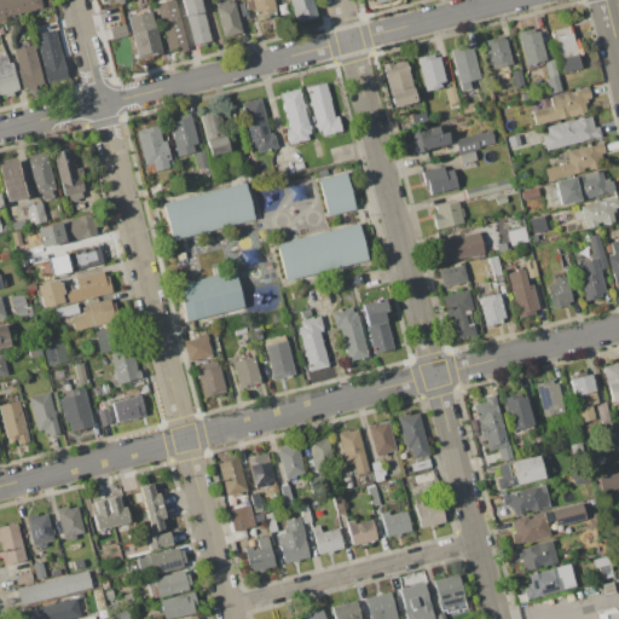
[(0,0),(39,0),(41,7),(0,17),(0,0)]
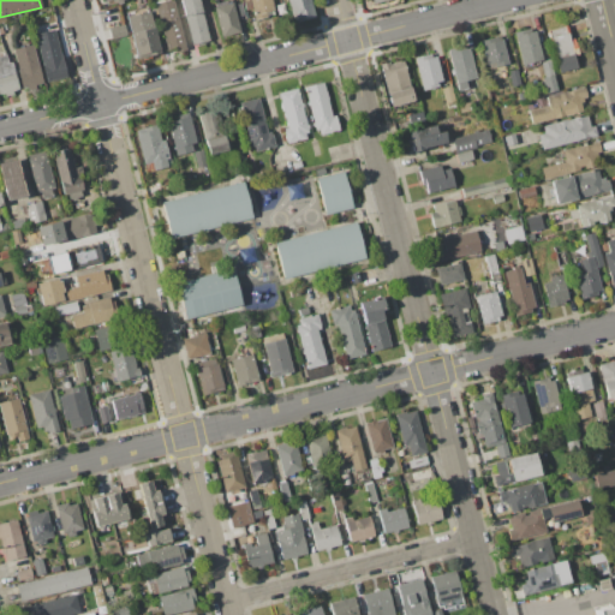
[(162,0),(172,0),(185,51),(174,53),(173,49),(166,52),(153,3),(162,0)]
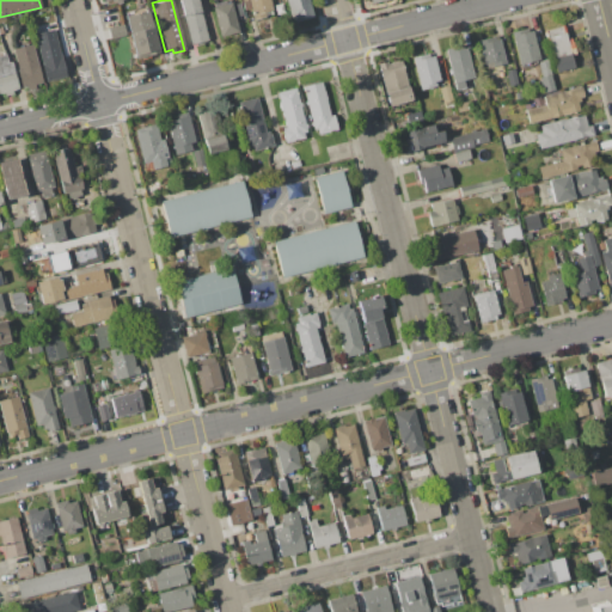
[(197,0),(207,41),(189,46),(178,0),(197,0)]
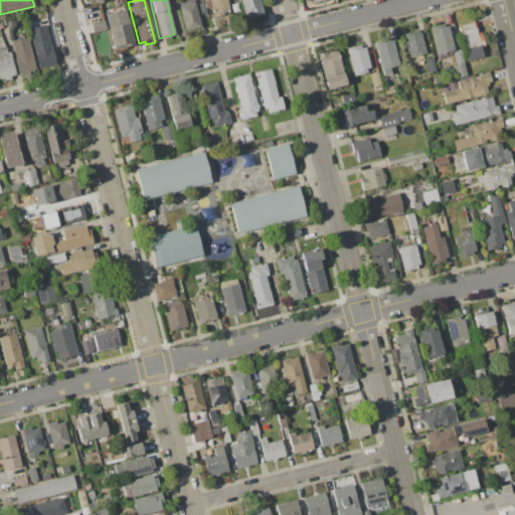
[(226,0),(228,8),(221,10),(222,14),(212,17),(207,0),(226,0)]
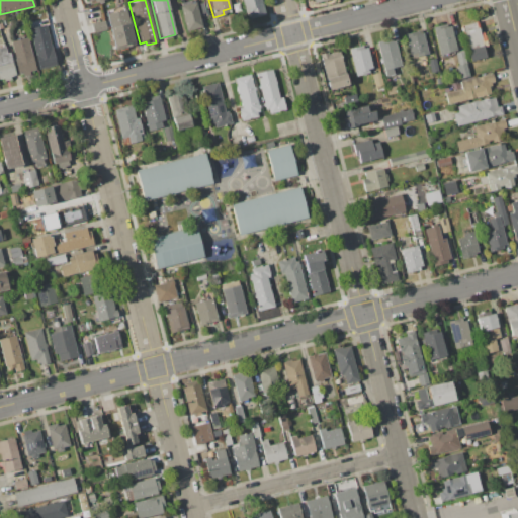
[(260,0),(264,14),(250,17),(249,15),(246,16),(241,0),(260,0)]
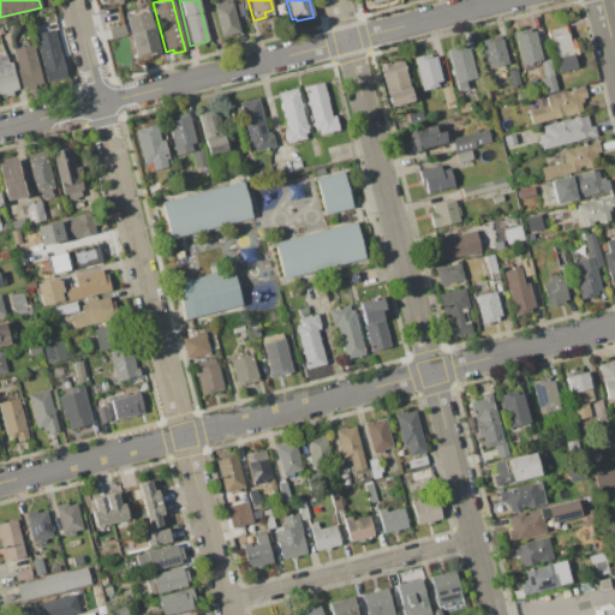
[(214,7),(213,4),(225,1),(225,5),(231,4),(231,5),(240,3),(243,16),(234,17),(237,25),(238,33),(220,37),(213,9),(214,7)]
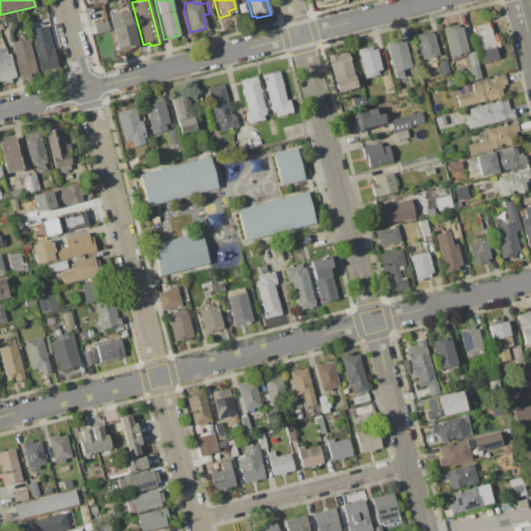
[(128,9),(137,46),(118,51),(109,15),(128,9)]
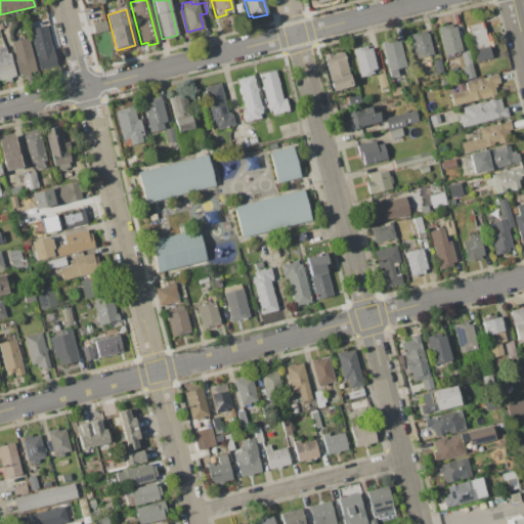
[(104,20),(106,30),(94,33),(92,24),(104,20)]
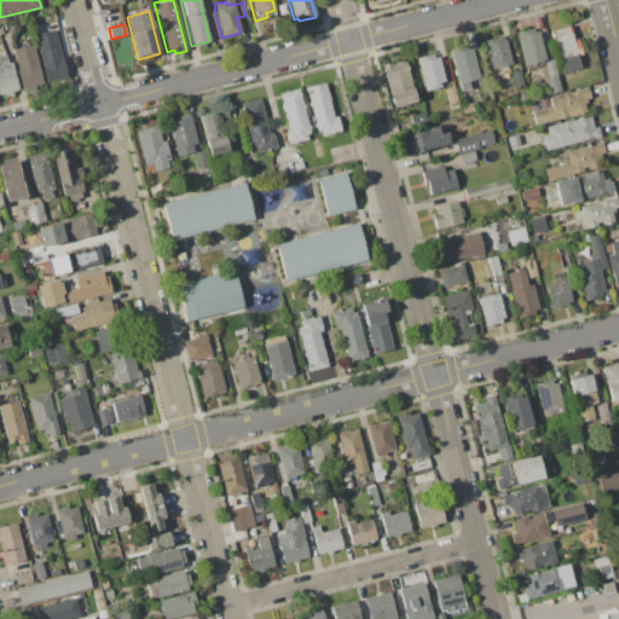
[(568,25),(572,39),(576,39),(580,55),(577,56),(579,68),(561,73),(550,30),(568,25)]
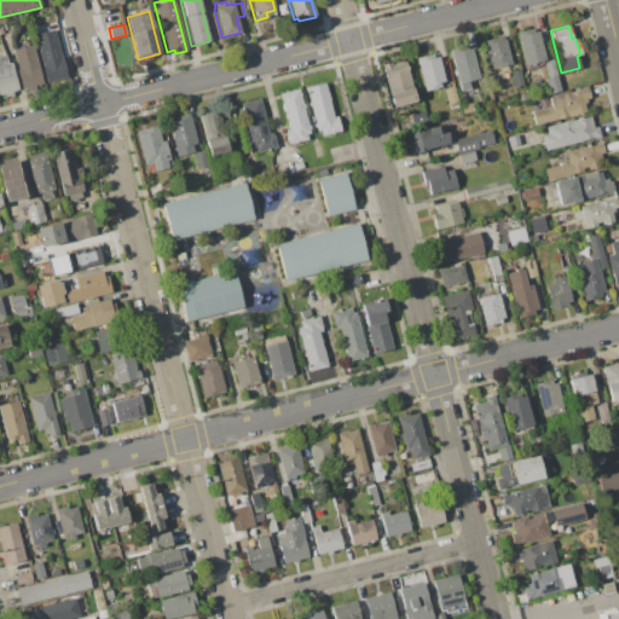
[(532,28),(533,32),(537,30),(544,61),(524,65),(515,33),(532,28)]
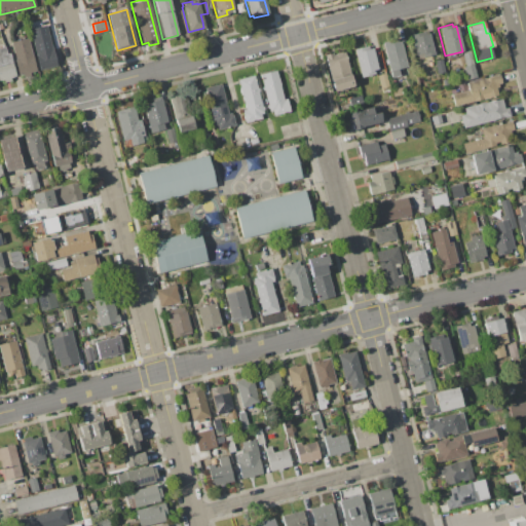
[(46,25),(51,51),(53,51),(57,66),(47,68),(38,70),(29,29),(46,25)]
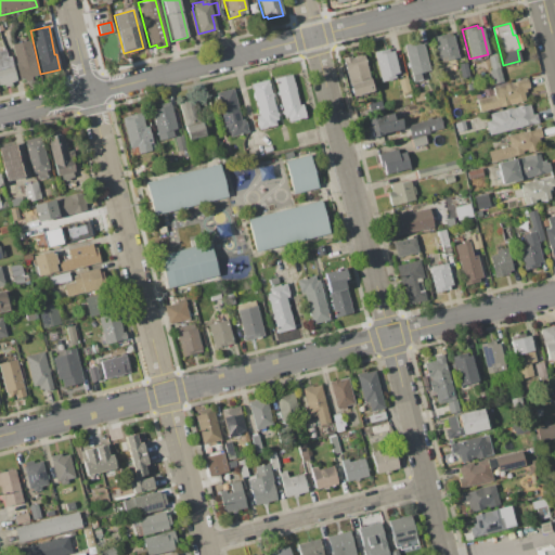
[(452,36),(457,57),(440,62),(439,57),(437,57),(433,37),(450,33),(451,36),(452,36)]
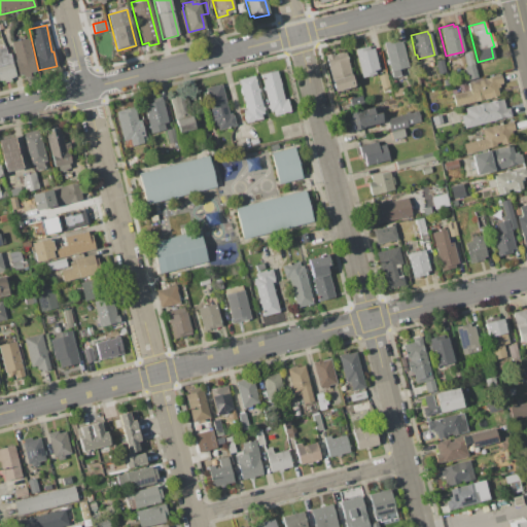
[(27,38),(35,71),(29,73),(30,75),(25,77),(24,74),(18,75),(13,61),(15,60),(11,42),(27,38)]
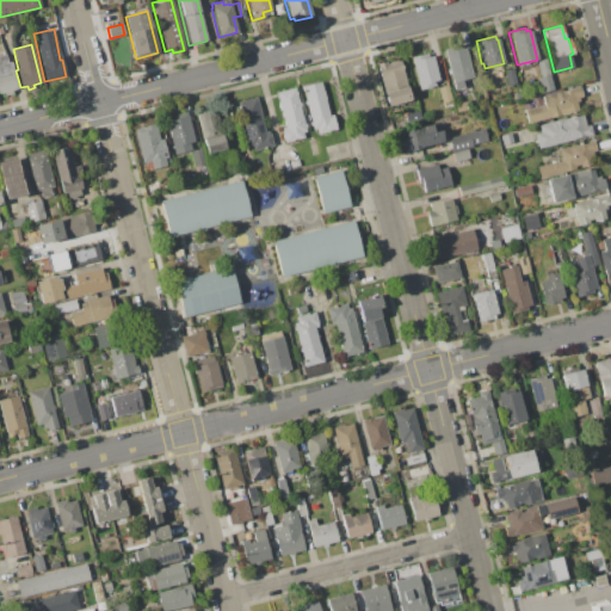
[(460,44),(461,48),(464,47),(471,78),(461,80),(463,87),(454,90),(444,49),(460,44)]
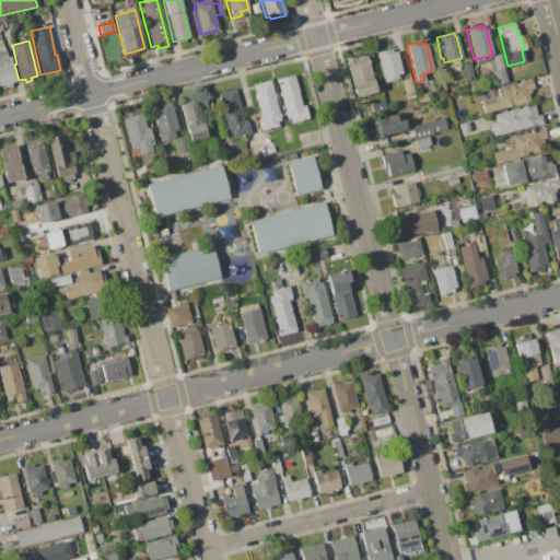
[(391,48),(392,51),(396,50),(401,73),(397,74),(398,79),(383,82),(376,53),(391,48)]
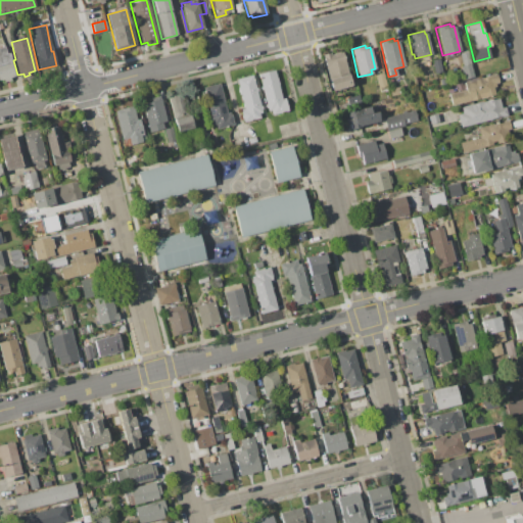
[(0,47),(4,46),(5,54),(9,53),(14,76),(8,78),(9,81),(3,82),(2,80),(0,80),(0,47)]
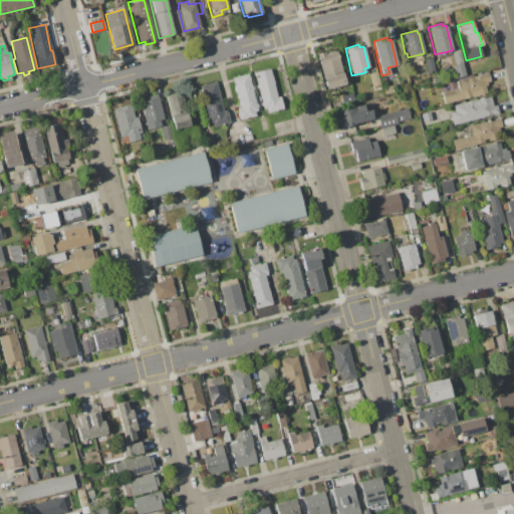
[(323,51),(324,53),(335,50),(344,84),(325,89),(316,54),(323,51)]
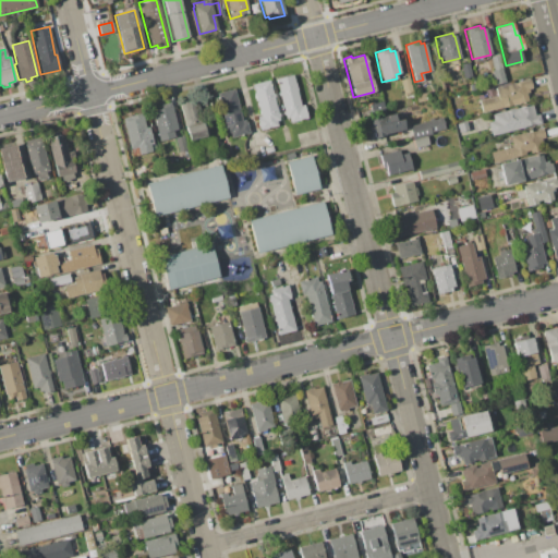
[(498,55),(501,67),(493,69),(489,57),(498,55)]
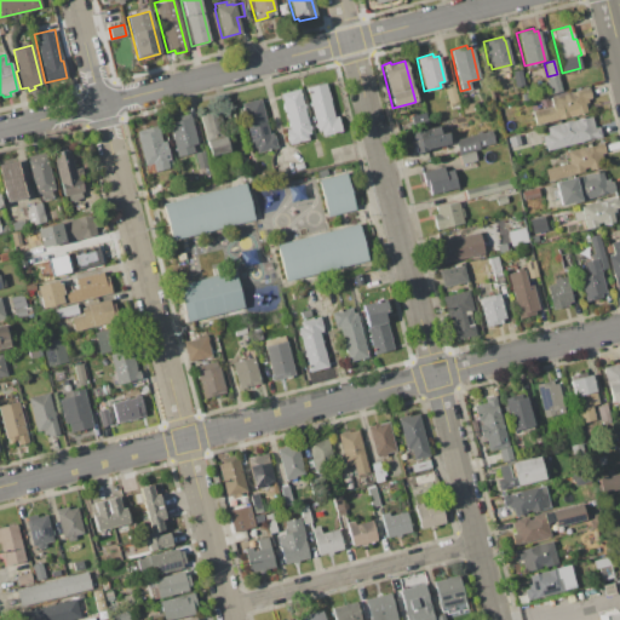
[(520,69),(523,85),(515,87),(511,72),(520,69)]
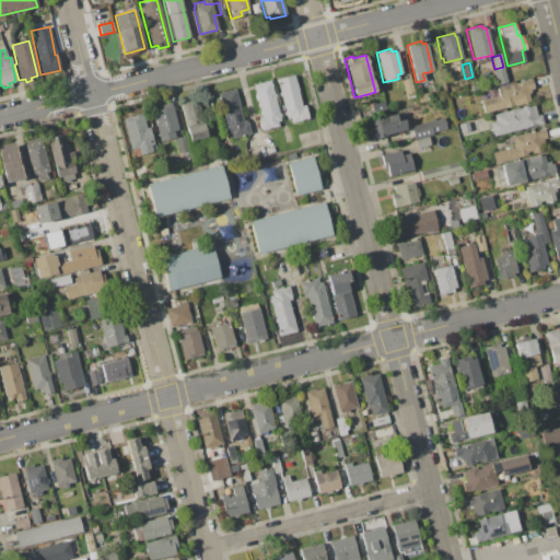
[(502,68),(506,82),(496,84),(492,71),(502,68)]
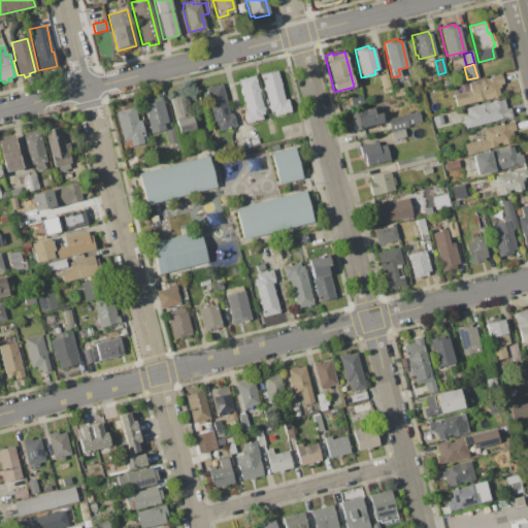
[(261,77),(261,75),(276,71),(284,99),(287,99),(291,111),(273,116),(272,110),(269,110),(262,79),(259,79),(259,78),(261,77)]
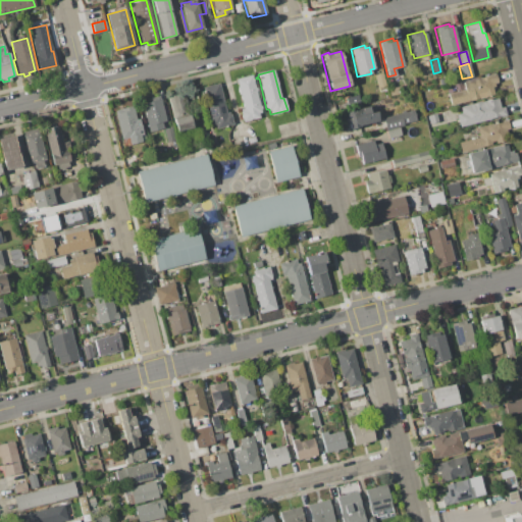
[(381,72),(384,86),(377,88),(374,74),(381,72)]
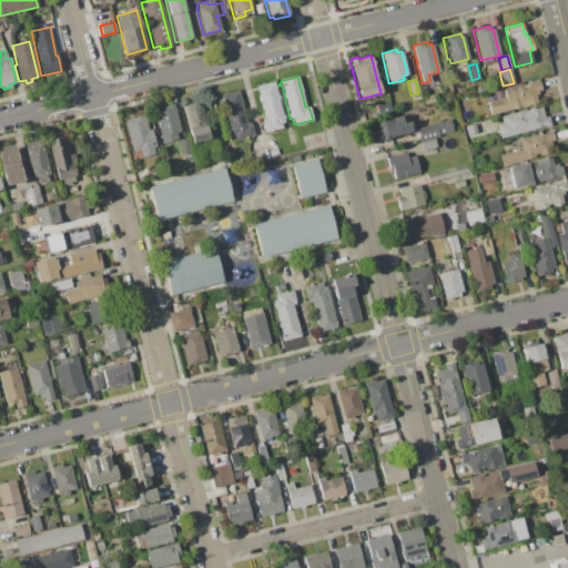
[(273,81),(283,122),(281,123),(282,129),(263,133),(261,122),(261,121),(261,119),(264,118),(256,85),(273,81)]
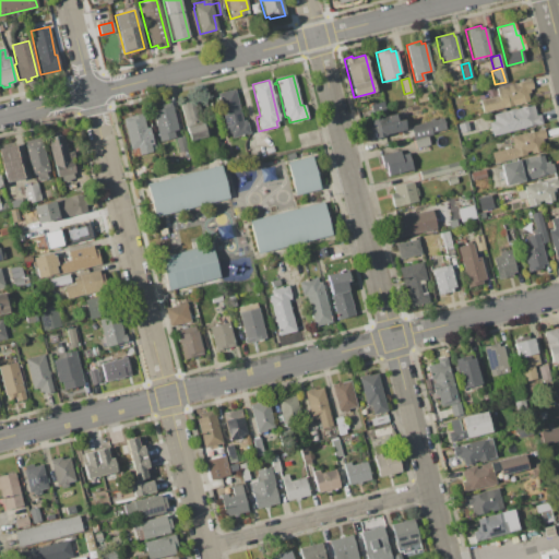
[(498,95),(496,87),(530,80),(532,88),(527,90),(528,93),(526,93),(528,102),(523,103),(519,104),(518,104),(482,113),(478,100),(498,95)]
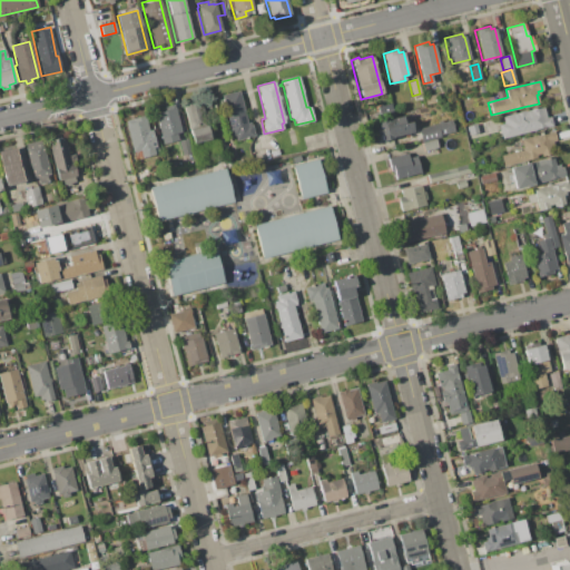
[(238,91),(246,123),(249,121),(253,136),(236,140),(235,135),(232,136),(222,96),(238,91)]
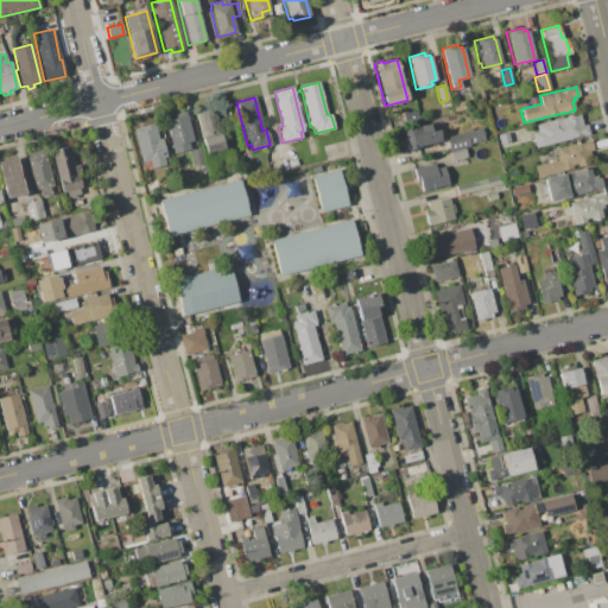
[(466,100),(468,108),(454,112),(451,102),(466,100)]
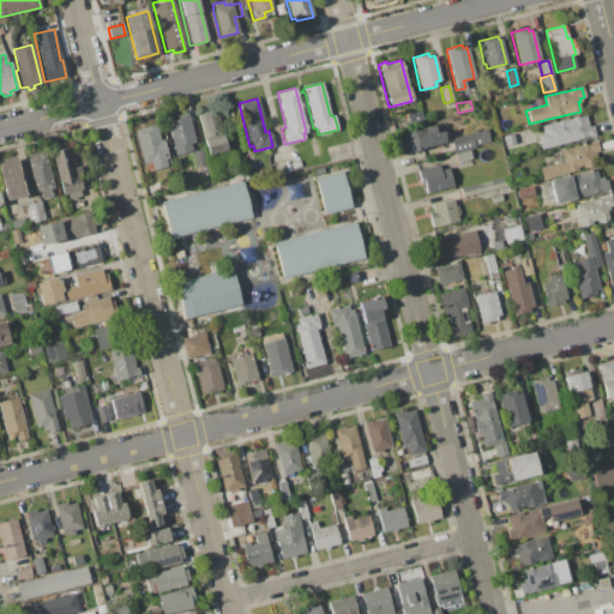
[(215,109),(226,149),(208,155),(197,114),(215,109)]
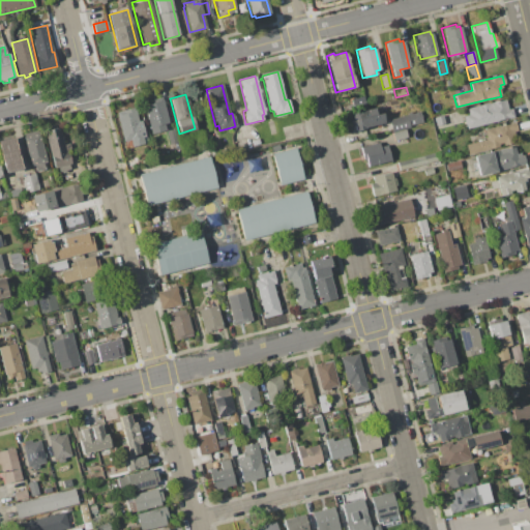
[(162,97),(168,122),(163,123),(165,130),(150,134),(144,105),(152,102),(151,99),(162,97)]
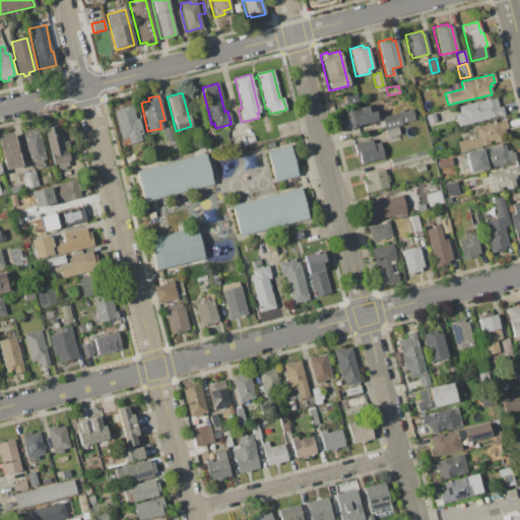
[(459,113),(458,107),(473,103),(478,101),(479,102),(483,101),(482,100),(493,98),(493,99),(496,98),(498,107),(502,106),(504,115),(457,126),(454,114),(459,113)]
